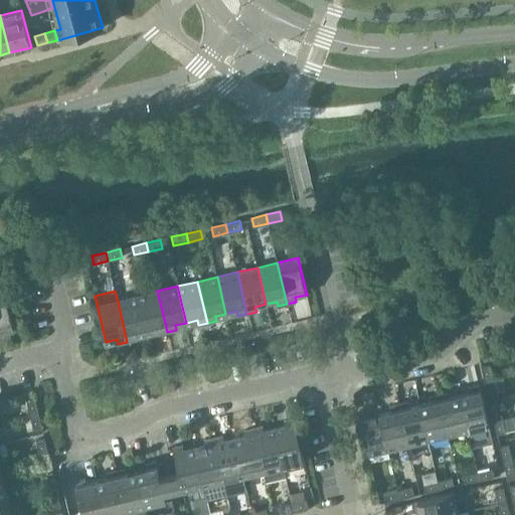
[(137,296),(146,332),(157,330),(158,334),(167,332),(157,291),(137,296)]
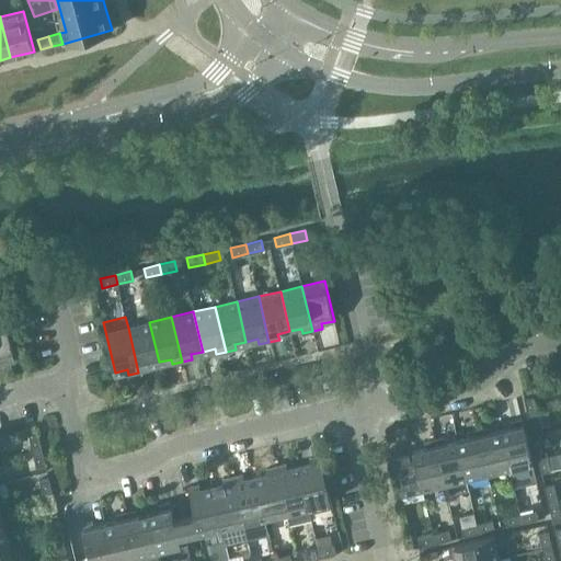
[(0,320),(0,368),(3,367),(2,363),(15,359),(6,319),(0,320)]
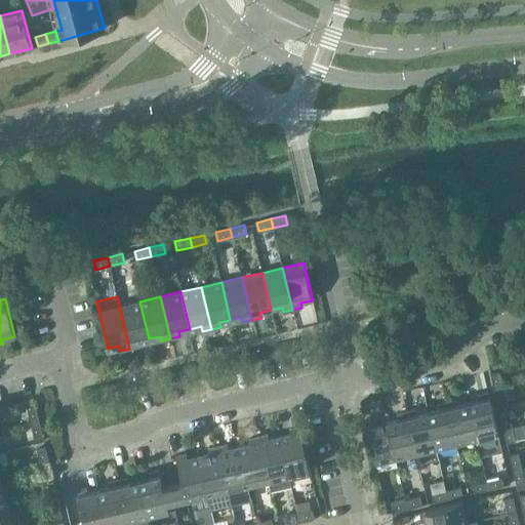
[(139,301),(120,307),(129,349),(138,347),(137,341),(149,338),(139,301)]
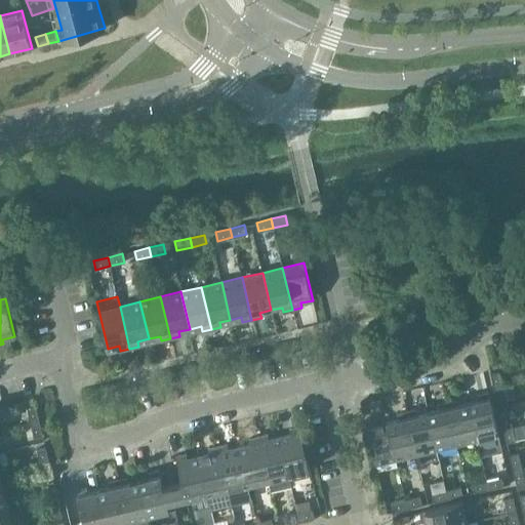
[(493,388),(502,386),(499,371),(490,373),(493,388)]
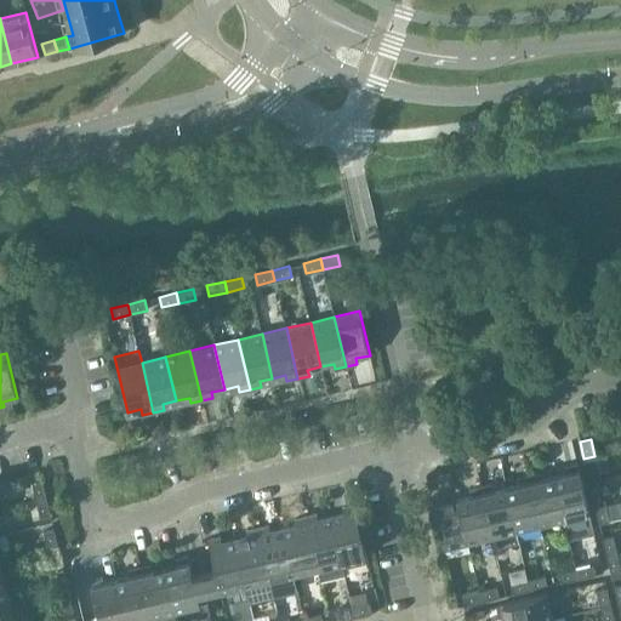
[(594,456),(584,459),(588,477),(598,474),(594,456)]
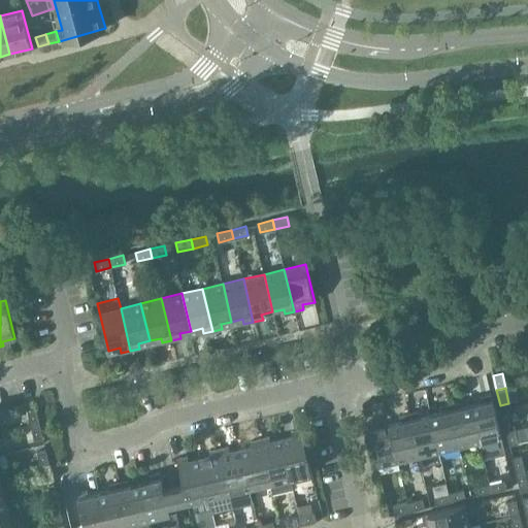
[(483,402),(471,404),(480,442),(501,437),(491,395),(481,397),(483,402)]
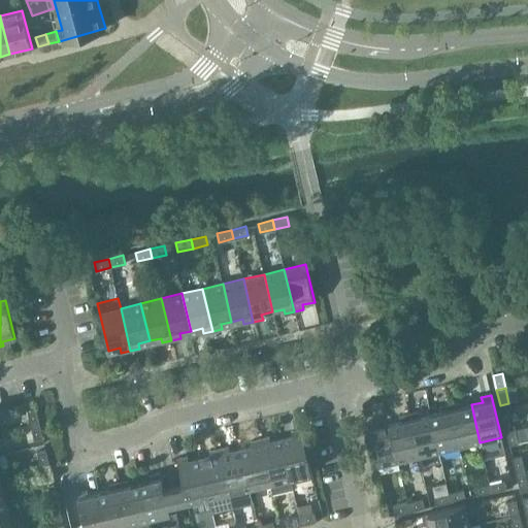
[(480,442),(471,404),(460,407),(459,402),(450,404),(460,447),(480,442)]
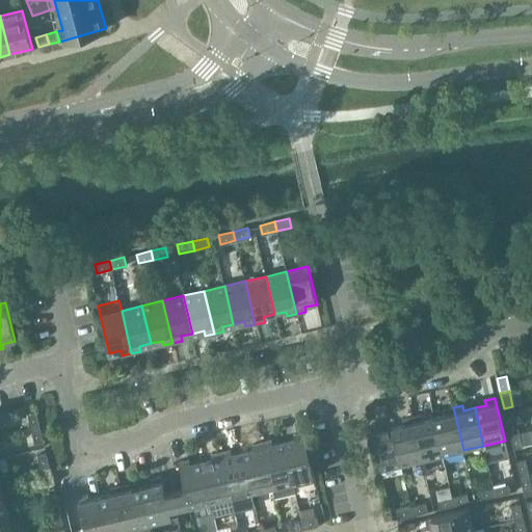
[(463,450),(453,407),(444,409),(445,415),(433,418),(443,455),(463,450)]
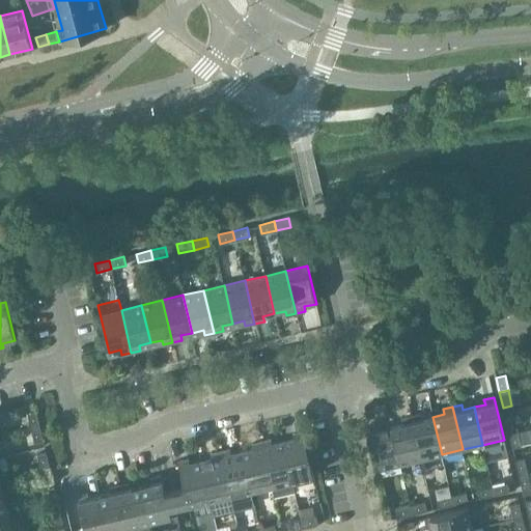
[(31,427),(39,425),(36,411),(27,413),(31,427)]
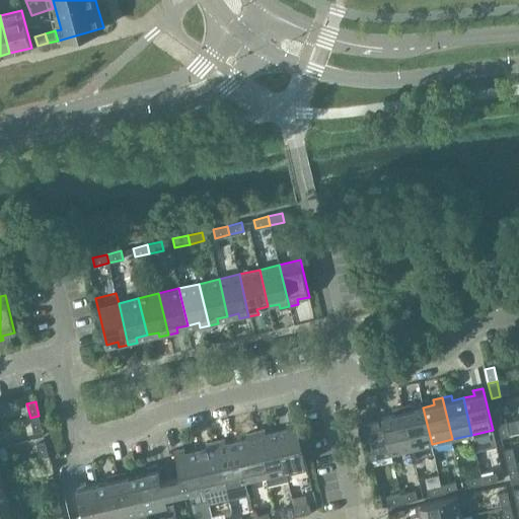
[(432,444),(423,408),(412,410),(411,404),(401,408),(412,449),(432,444)]
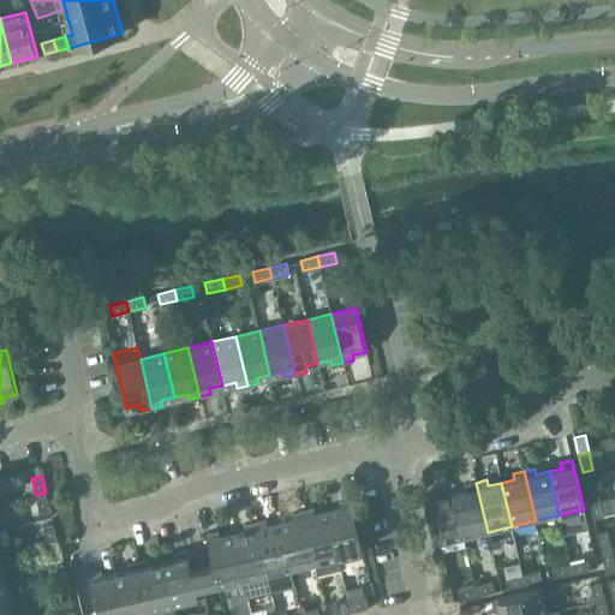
[(488,532),(476,483),(465,485),(466,490),(453,494),(464,537),(488,532)]
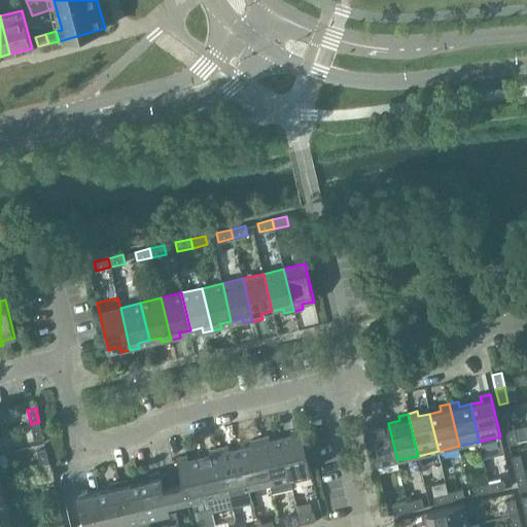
[(505,430),(514,428),(511,414),(501,416),(505,430)]
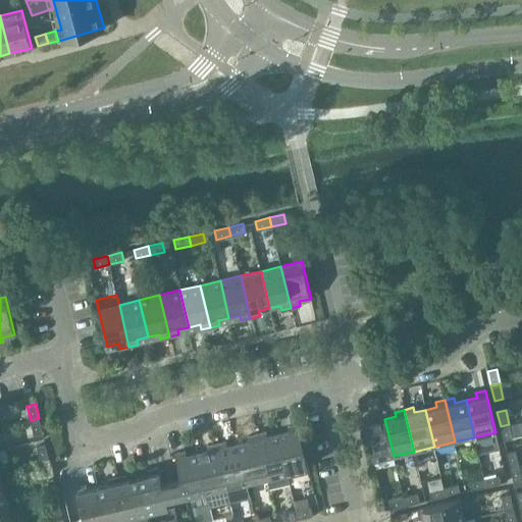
[(384,419),(374,421),(372,417),(363,419),(372,461),(394,456),(384,419)]
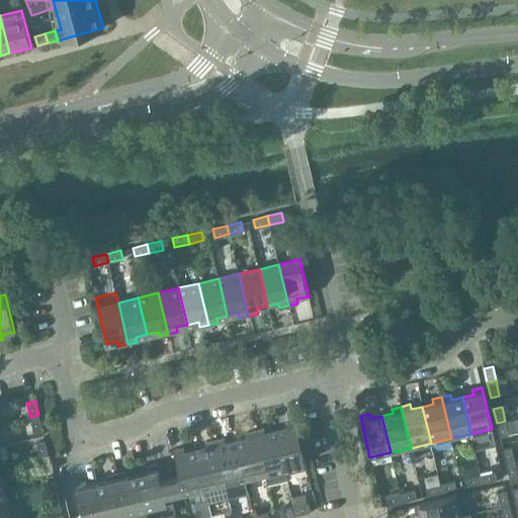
[(38,415),(30,417),(33,432),(42,430),(38,415)]
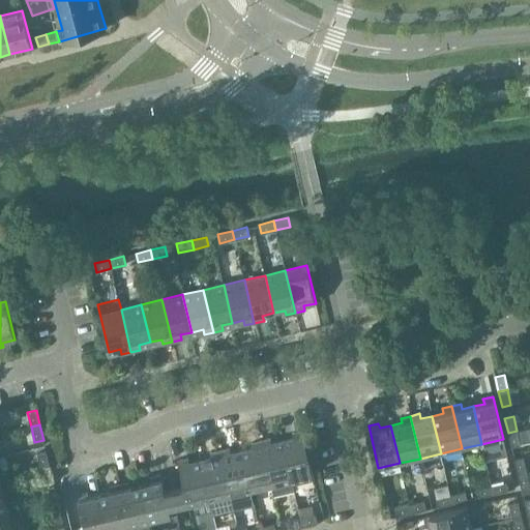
[(294,438),(283,441),(291,478),(313,473),(302,431),(292,433),(294,438)]
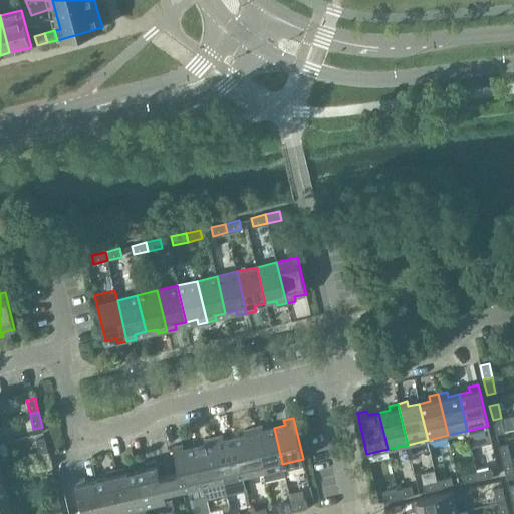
[(501,418),(493,420),(496,434),(505,432),(501,418)]
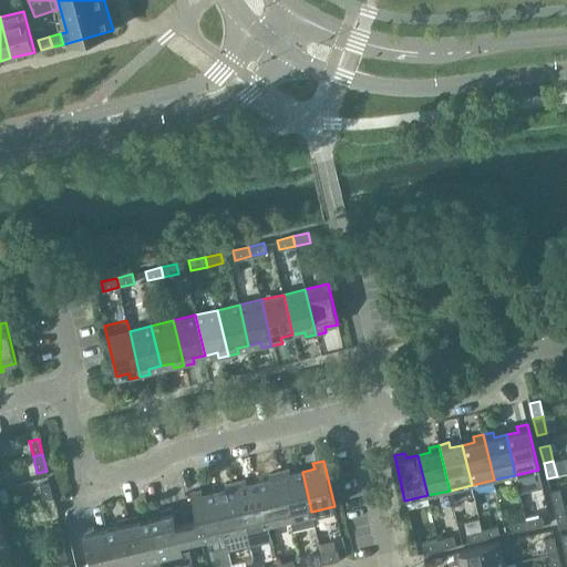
[(289,468),(279,472),(289,517),(292,529),(315,525),(311,512),(302,472),(290,474),(289,468)]
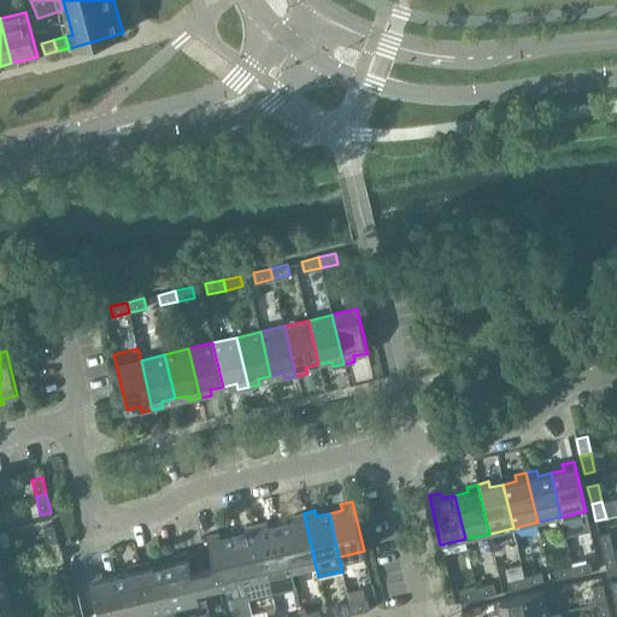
[(294,521),(281,524),(292,568),(315,563),(304,513),(293,516),(294,521)]
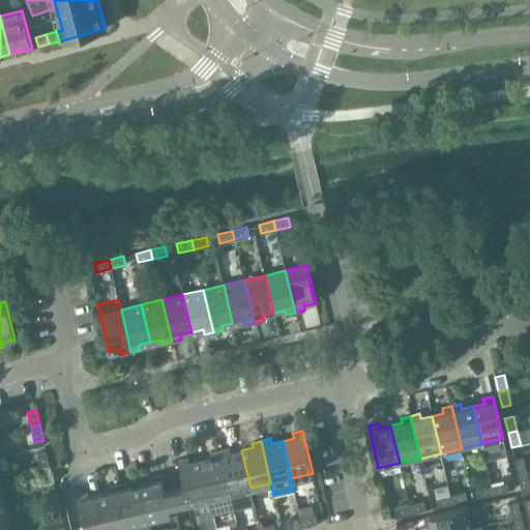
[(229,448),(219,450),(234,509),(254,504),(251,488),(241,450),(230,452),(229,448)]
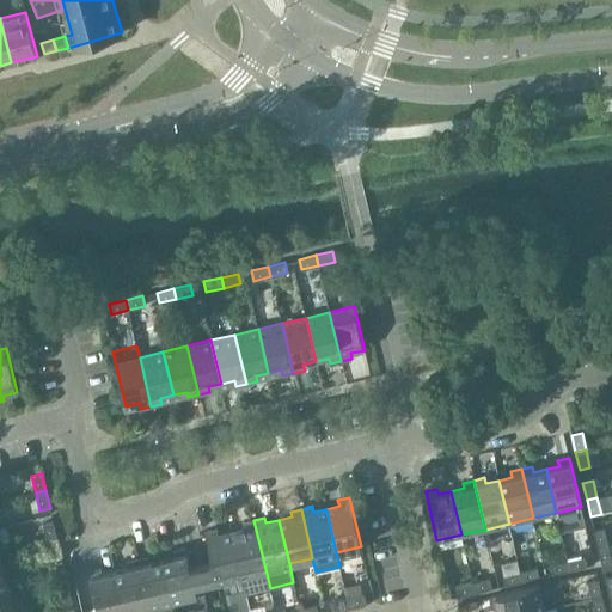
[(244,528),(231,531),(242,575),(246,593),(270,588),(254,520),(243,522),(244,528)]
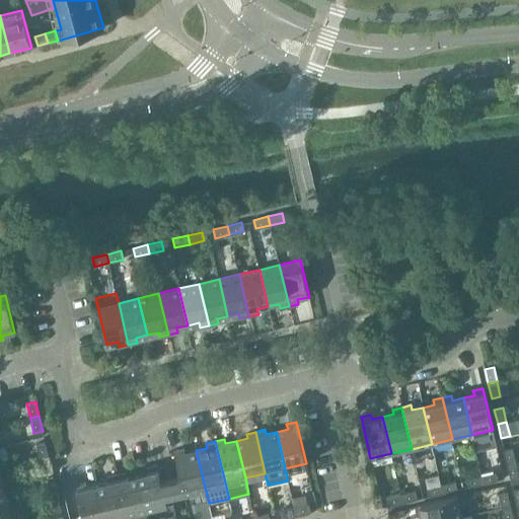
[(40,458),(49,456),(45,442),(36,444),(40,458)]
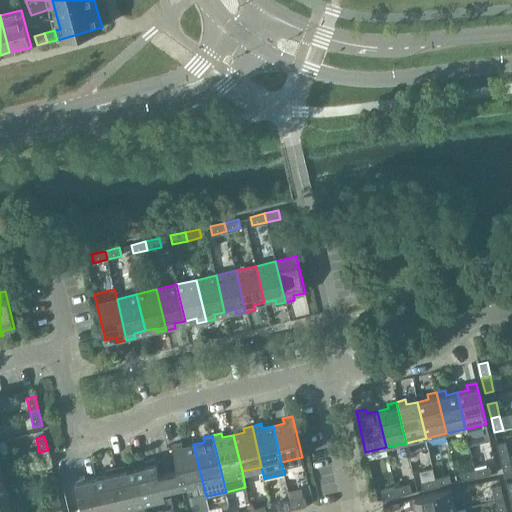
[(500,458),(509,456),(505,441),(497,443),(500,458)]
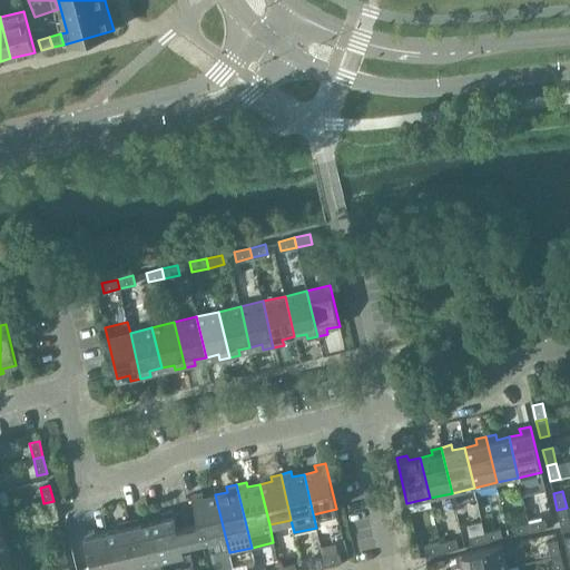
[(164,518),(151,521),(161,561),(184,557),(182,547),(182,546),(195,542),(202,541),(225,536),(215,494),(204,498),(202,492),(192,494),(197,522),(190,523),(184,526),(177,527),(173,510),(163,513),(164,518)]
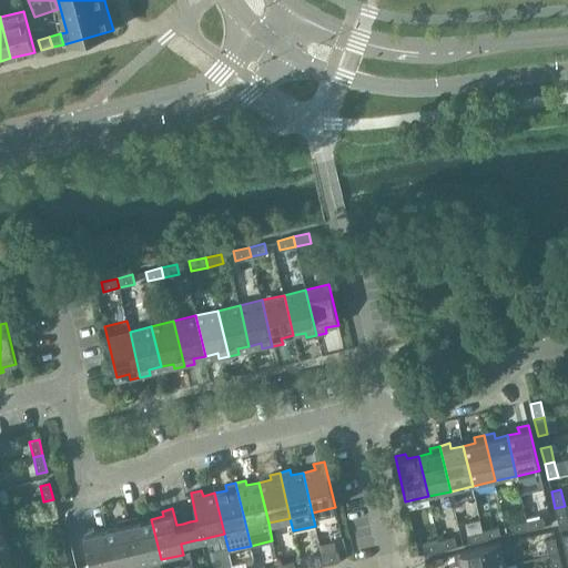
[(53,499),(43,501),(47,517),(57,515),(53,499)]
